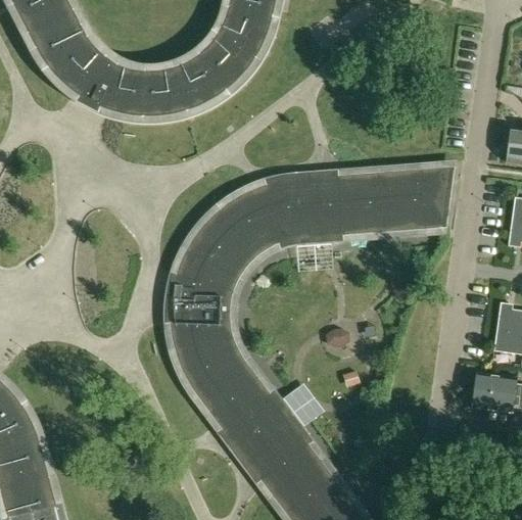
[(242,85),(247,79),(257,66),(266,53),(270,46),(273,39),(275,31),(278,24),(279,17),(282,0),(230,0),(230,2),(228,9),(225,18),(223,22),(219,31),(216,35),(210,43),(207,45),(200,52),(196,55),(188,61),(184,62),(176,66),(170,68),(160,71),(156,71),(147,72),(141,71),(132,69),(119,65),(114,64),(106,57),(103,55),(96,49),(93,46),(87,38),(85,35),(80,26),(66,0),(2,0),(29,50),(33,58),(38,65),(41,71),(46,77),(51,83),(55,86),(61,92),(67,97),(75,102),(76,102),(83,106),(90,110),(96,112),(104,116),(108,117),(113,119),(120,121),(122,121),(130,122),(138,123),(146,124),(154,124),(162,123),(176,121),(184,119),(188,116),(196,114),(201,111),(209,108),(214,106),(220,102),(225,98),(230,95),(232,94),(242,85)]
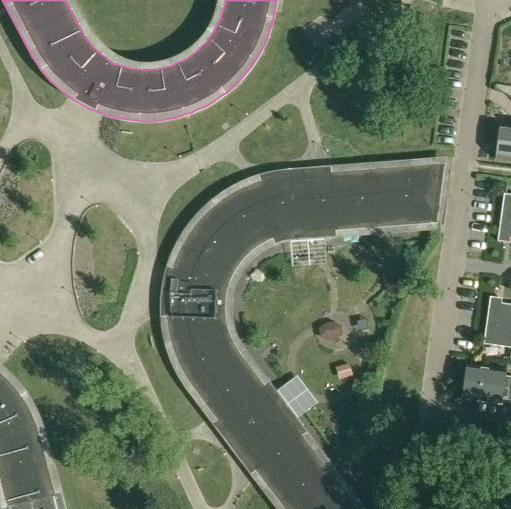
[(510,123),(500,123),(497,140),(510,141),(510,123)]
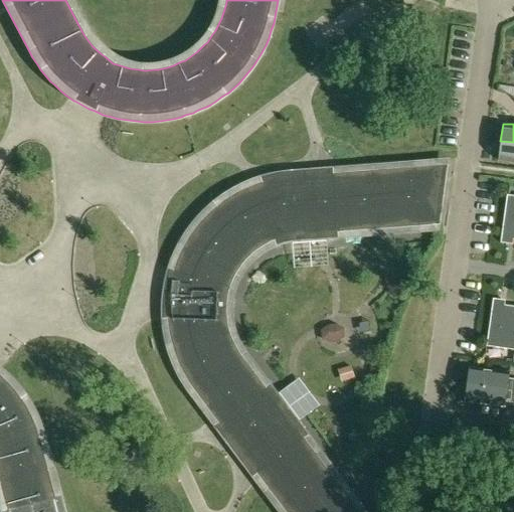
[(513,142),(500,141),(498,158),(513,160),(513,142)]
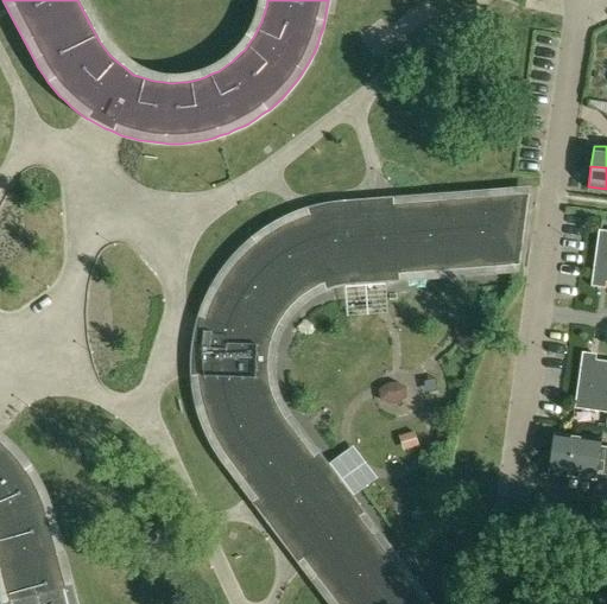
[(270,339),(272,334),(277,323),(278,320),(284,311),(290,304),(298,297),(301,294),(310,288),(316,285),(324,281),(326,287),(332,285),(339,284),(346,283),(359,281),(398,279),(398,272),(518,262),(528,194),(528,192),(419,201),(392,203),(392,196),(339,201),(328,202),(318,204),(308,207),(309,213),(296,217),(282,224),(270,231),(264,235),(247,248),(242,253),(236,260),(226,274),(221,280),(212,298),(204,317),(203,318),(198,316),(193,342),(191,351),(191,362),(191,373),(197,372),(197,376),(200,394),(204,413),(210,428),(215,437),(223,451),(235,468),(251,488),(257,497),(252,501),(297,560),(302,555),(309,565),(337,603),(424,603),(358,514),(362,510),(317,452),(313,456),(285,419),(283,415),(277,406),(273,399),(270,388),(269,385),(267,374),(266,367),(267,355),(267,351),(270,339)]
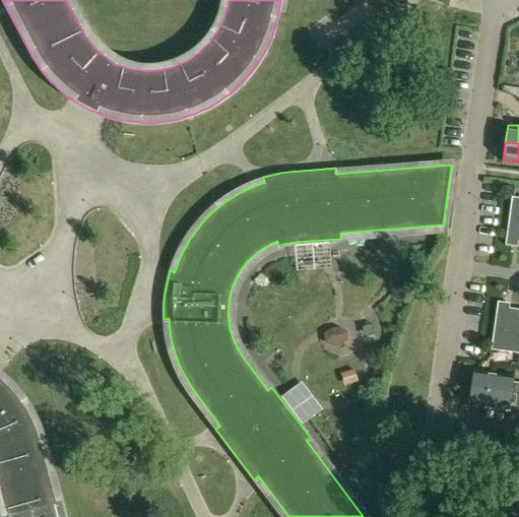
[(505,244),(513,245),(514,240),(518,240),(518,195),(511,195),(505,244)]
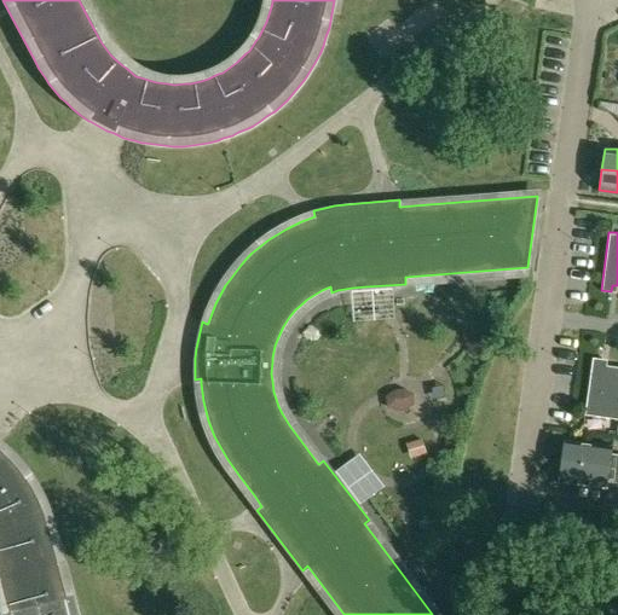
[(617,365),(601,364),(602,358),(593,357),(585,415),(617,418),(617,365)]
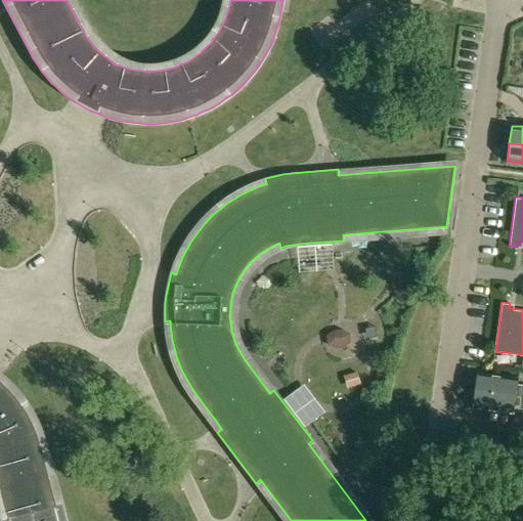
[(355,367),(342,372),(346,386),(360,382),(355,367)]
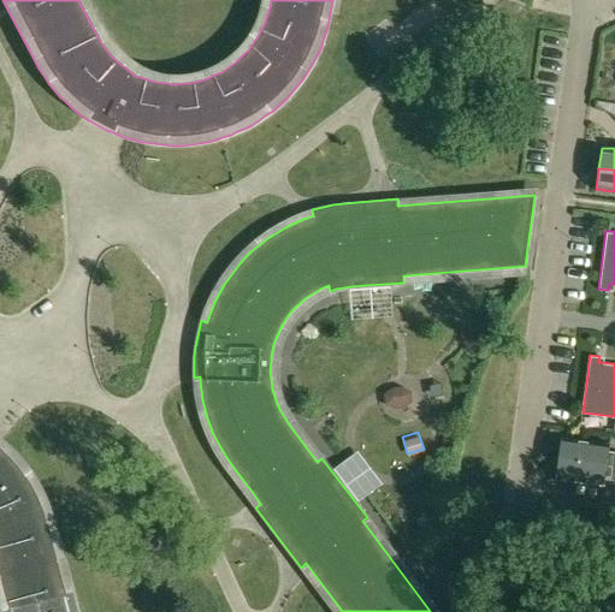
[(0,611),(80,611),(55,520),(53,512),(49,504),(46,494),(42,486),(37,477),(33,470),(27,462),(21,455),(13,449),(10,444),(3,438),(0,437),(0,611)]
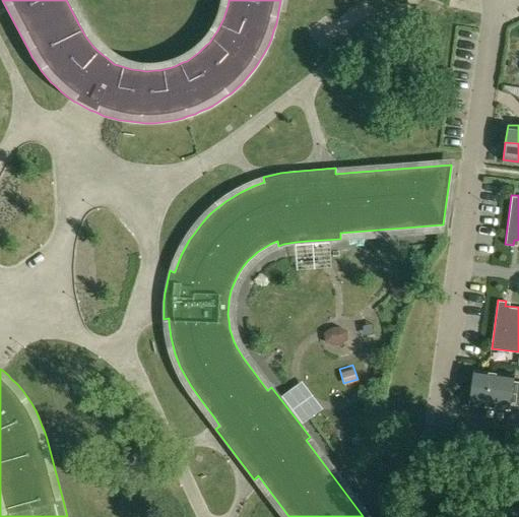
[(518,392),(518,381),(512,380),(513,374),(474,369),(472,387),(518,392)]
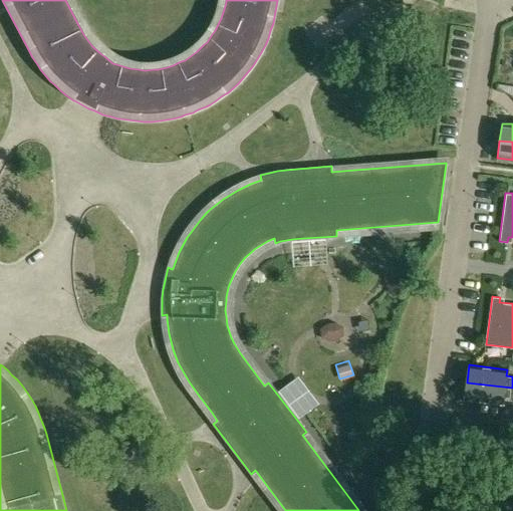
[(512,388),(467,382),(465,400),(502,405),(503,399),(512,400),(512,388)]
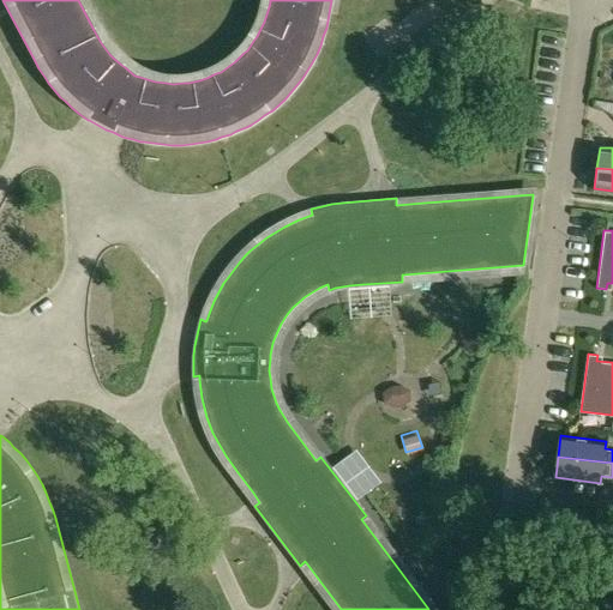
[(612,488),(600,487),(598,503),(612,505),(612,488)]
